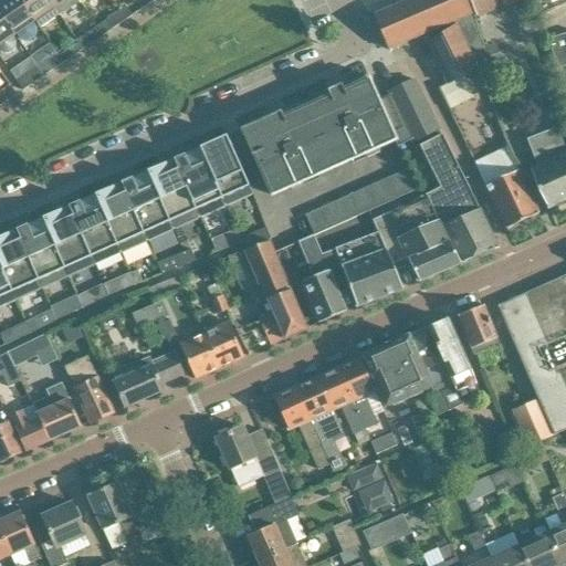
[(35,23),(19,0),(1,0),(0,1),(0,13),(14,35),(17,34),(19,39),(22,40),(29,40),(33,38),(35,37),(38,31),(37,27),(35,23)]
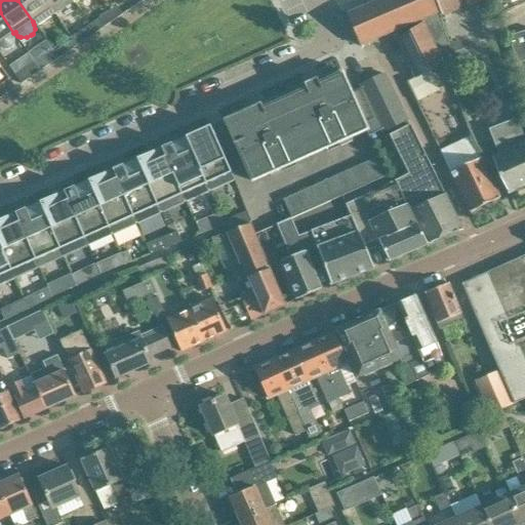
[(54,14),(44,0),(17,0),(33,22),(36,27),(54,14)]
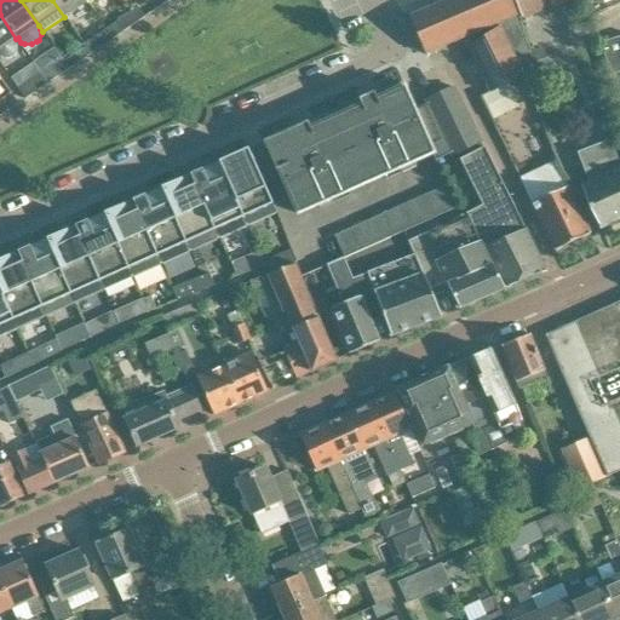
[(86,1),(85,0),(52,0),(64,17),(86,3),(86,1)]
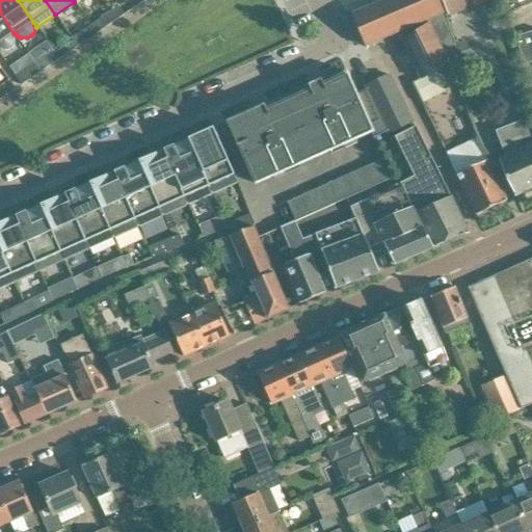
[(383,0),(351,15),(365,47),(443,12),(437,0),(383,0)]
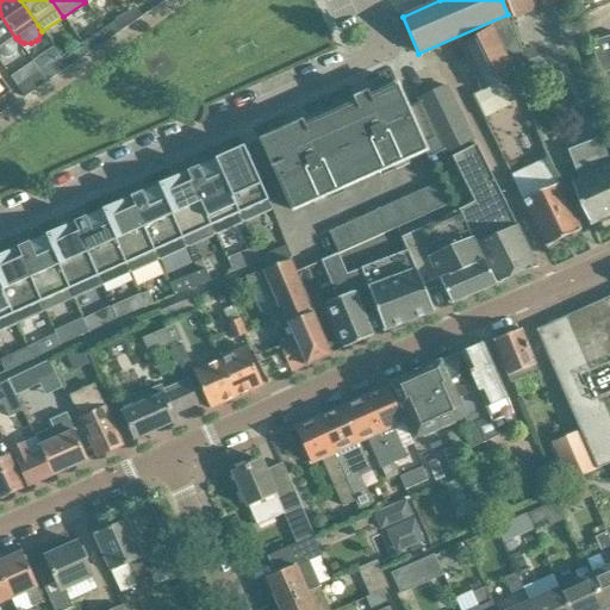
[(564,0),(506,0),(515,20),(564,0)]
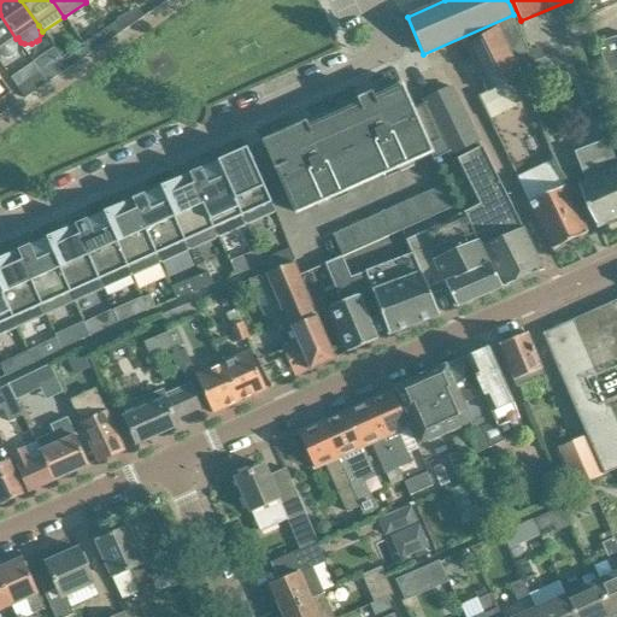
[(616,0),(582,0),(589,18),(616,5),(616,0)]
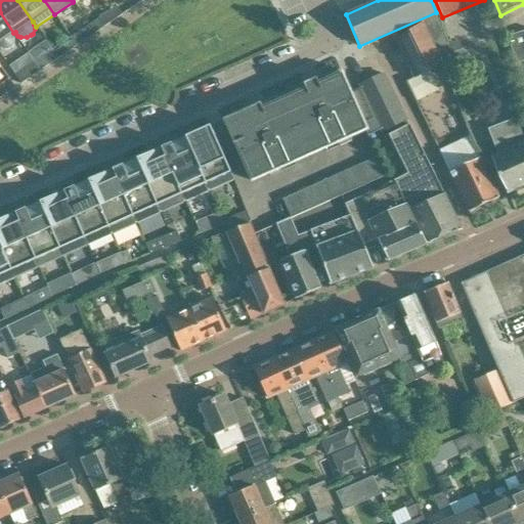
[(116,6),(106,12),(113,20),(122,14),(116,6)]
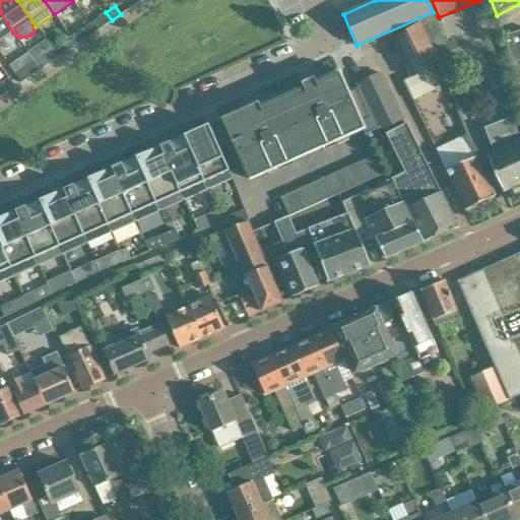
[(13,33),(0,12),(0,49),(1,50),(5,50),(8,50),(11,48),(13,46),(15,42),(15,38),(14,35),(12,34),(13,33)]
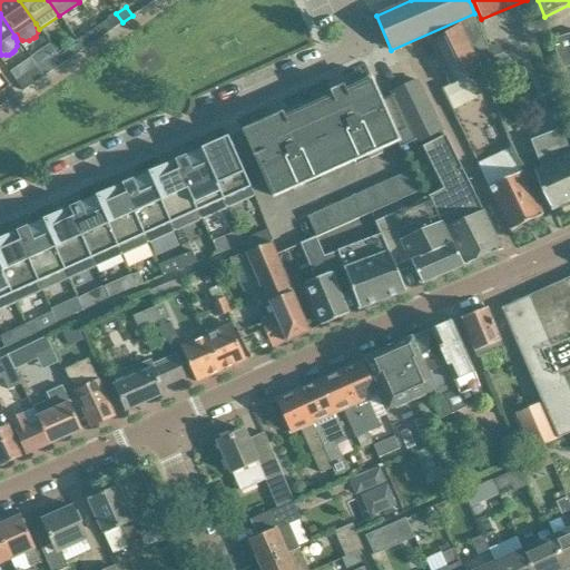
[(102,37),(123,22),(116,13),(96,27),(102,37)]
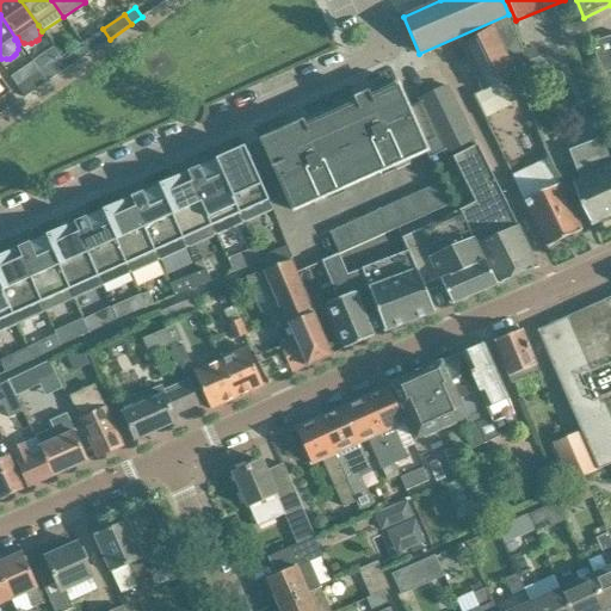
[(517,75),(511,56),(522,54),(508,14),(463,44),(461,47),(482,91),(483,92),(501,84),(517,75)]
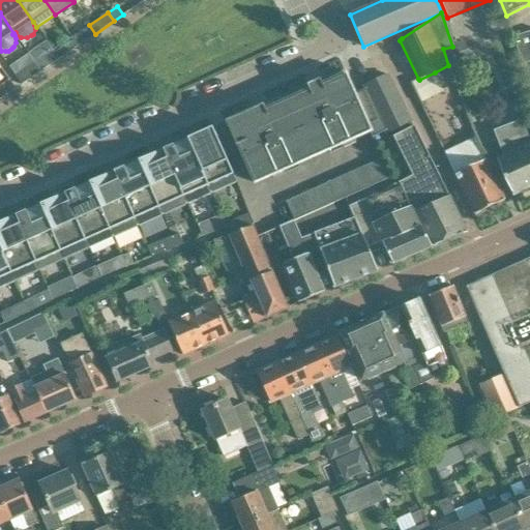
[(78,47),(95,34),(89,25),(71,37),(72,39),(78,47)]
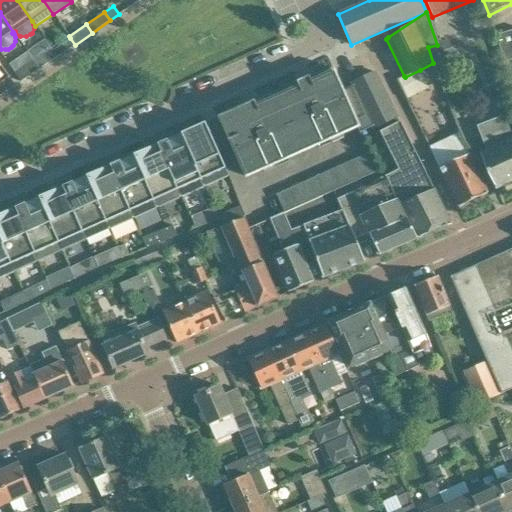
[(511,30),(496,35),(504,62),(511,59),(511,30)]
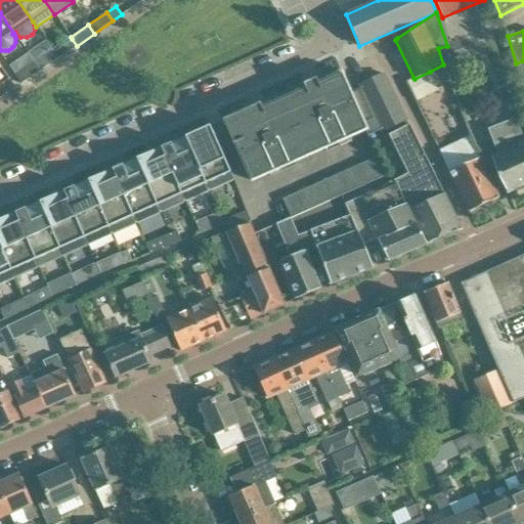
[(77,46),(72,39),(71,37),(61,43),(68,52),(77,46)]
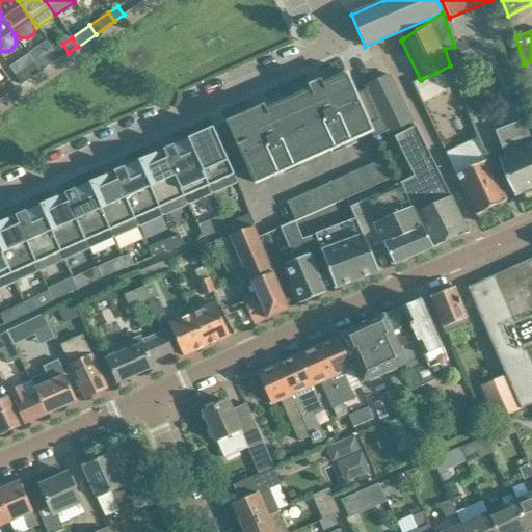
[(44,57),(34,63),(41,72),(50,65),(44,57)]
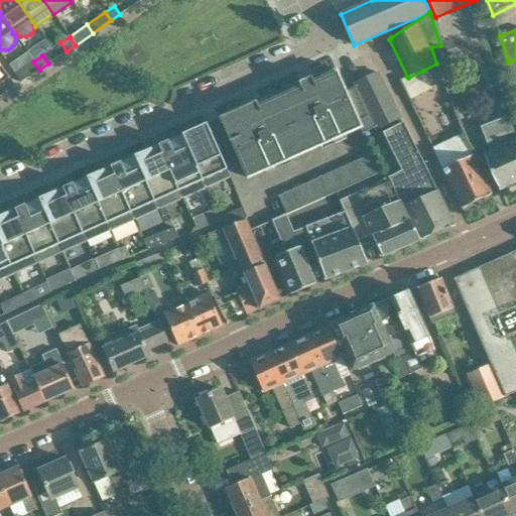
[(20,83),(39,70),(33,61),(14,74),(20,83)]
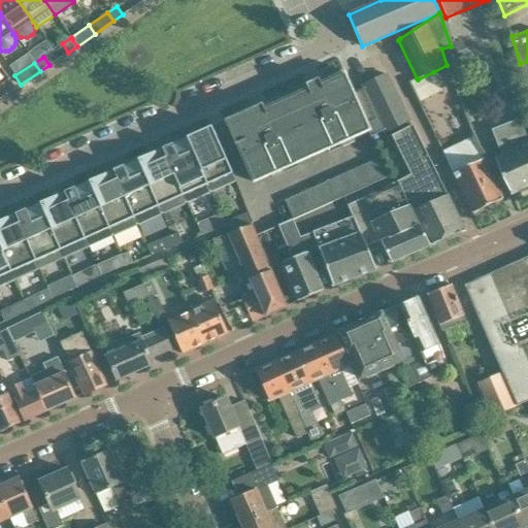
[(370,137),(384,130),(363,88),(352,94),(342,71),(251,111),(250,109),(224,122),(235,145),(237,145),(254,183),(270,175),(268,170),(279,165),(282,170),(285,169),(283,164),(293,159),(296,164),(327,150),(325,144),(336,139),(338,144),(341,143),(338,138),(350,133),(352,138),(368,132),(370,137)]
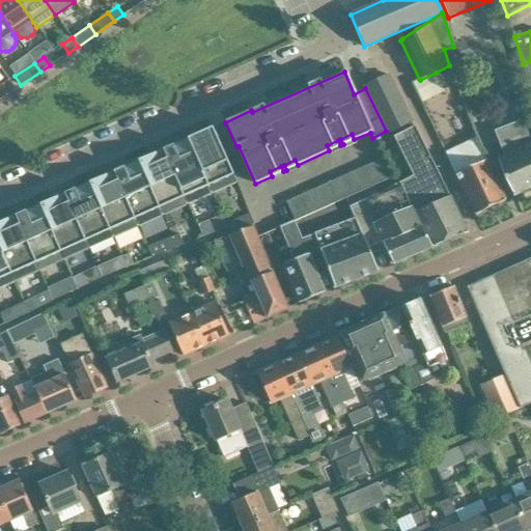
[(365,88),(386,131),(387,133),(411,121),(388,75),(364,87),(365,88)]
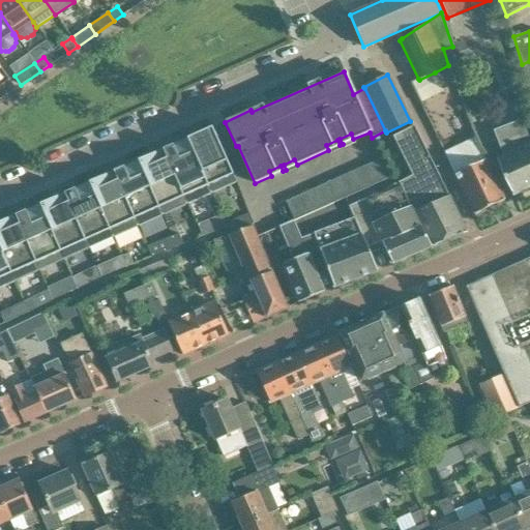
[(529,142),(522,120),(494,131),(504,156),(497,159),(513,196),(529,187),(529,142)]
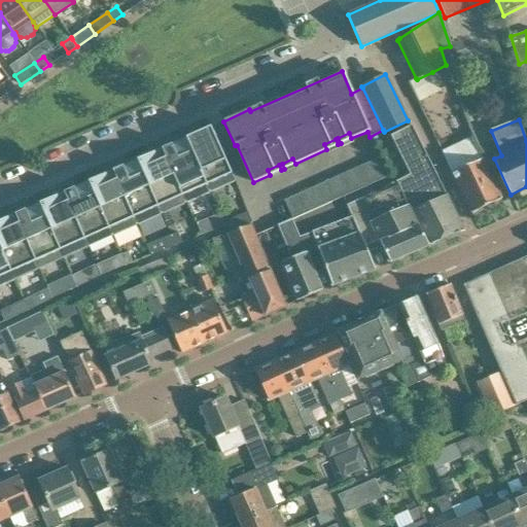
[(410,175),(395,181),(398,187),(401,194),(429,246),(463,231),(411,126),(390,136),(410,175)]
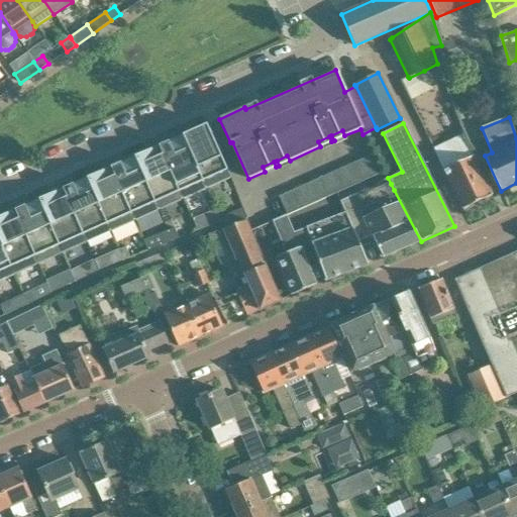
[(207,189),(230,178),(207,124),(183,135),(207,189)]
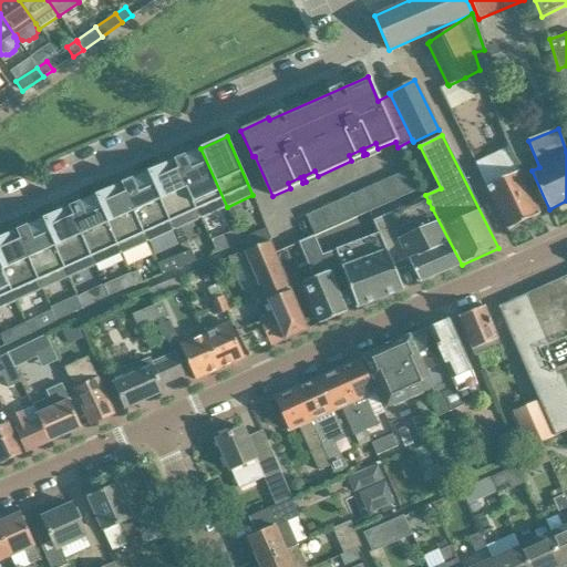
[(200,148),(188,154),(173,161),(199,219),(227,207),(200,148)]
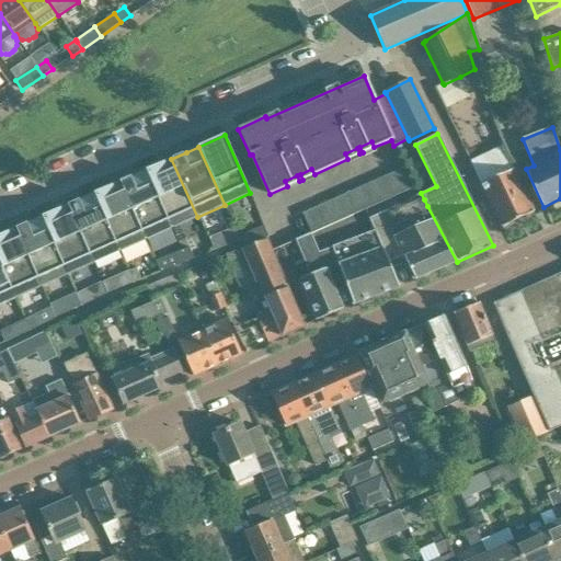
[(502,227),(534,212),(502,147),(470,162),(502,227)]
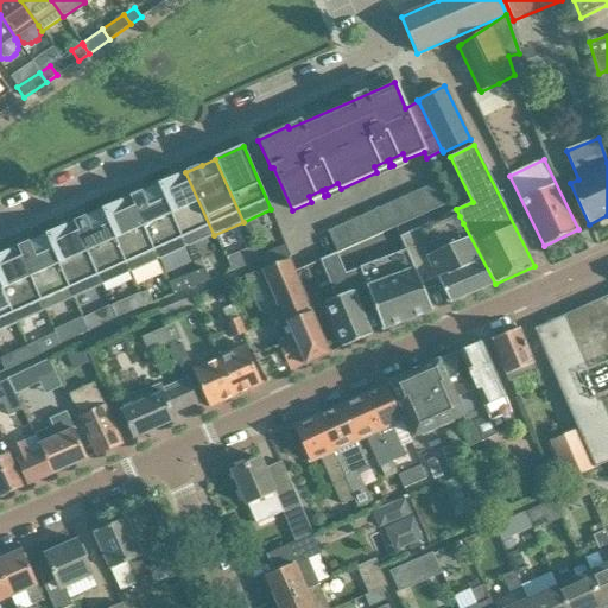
[(214,235),(185,172),(158,184),(185,247),(214,235)]
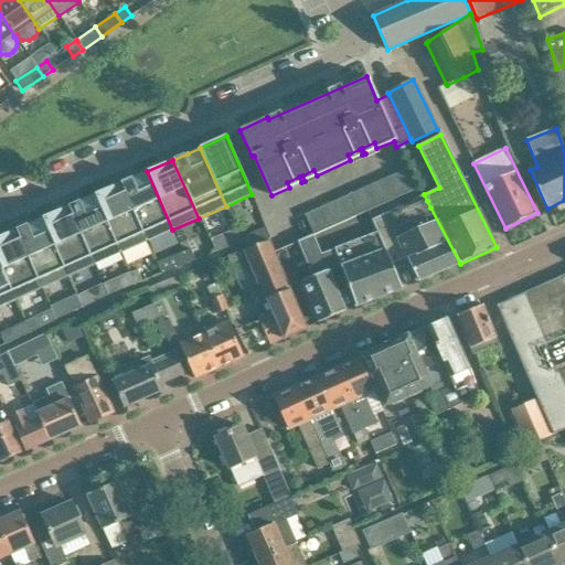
[(147,171),(135,177),(120,183),(147,242),(172,230),(147,171)]
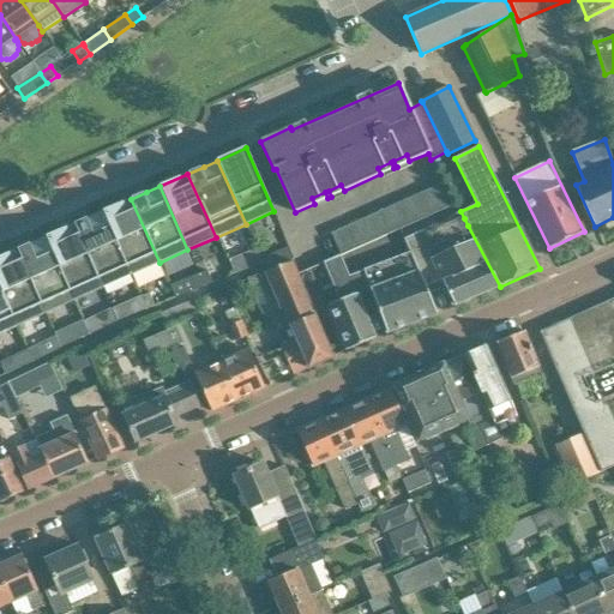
[(160,263),(131,199),(102,211),(131,275),(160,263)]
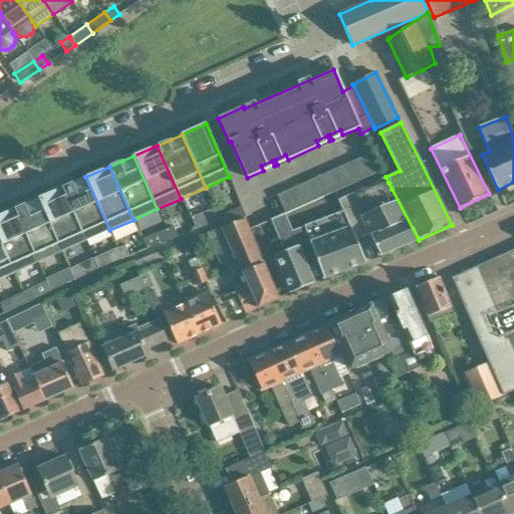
[(85,177),(75,182),(62,188),(85,241),(109,230),(85,177)]
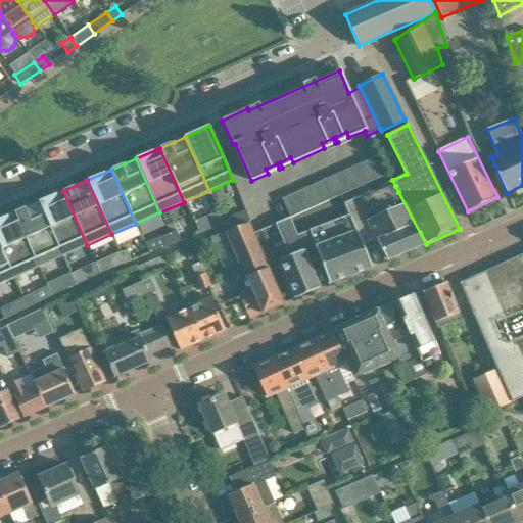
[(387,260),(426,244),(398,192),(395,186),(385,192),(382,187),(371,192),(370,191),(343,203),(348,215),(357,231),(363,244),(376,238),(387,260)]
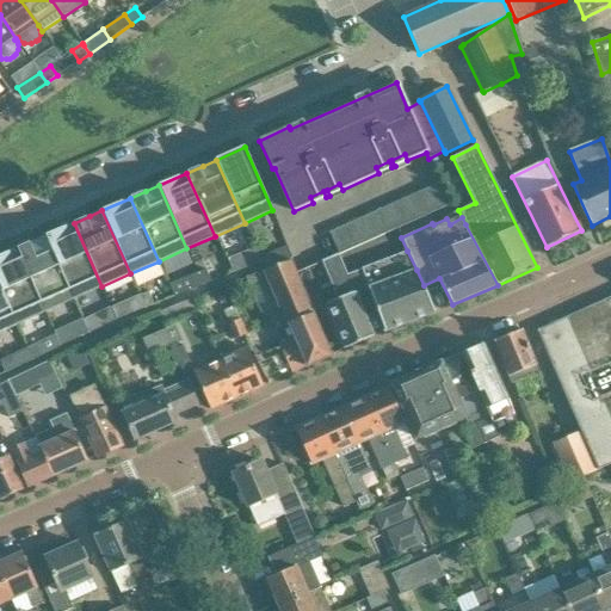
[(102,287),(74,223),(45,236),(73,300),(102,287)]
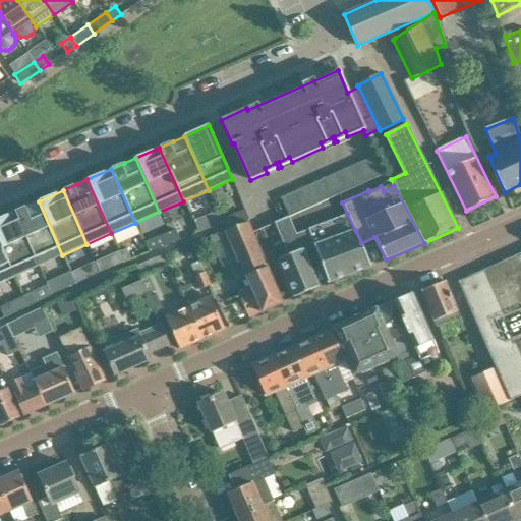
[(39,201),(27,206),(14,212),(39,266),(62,255),(39,201)]
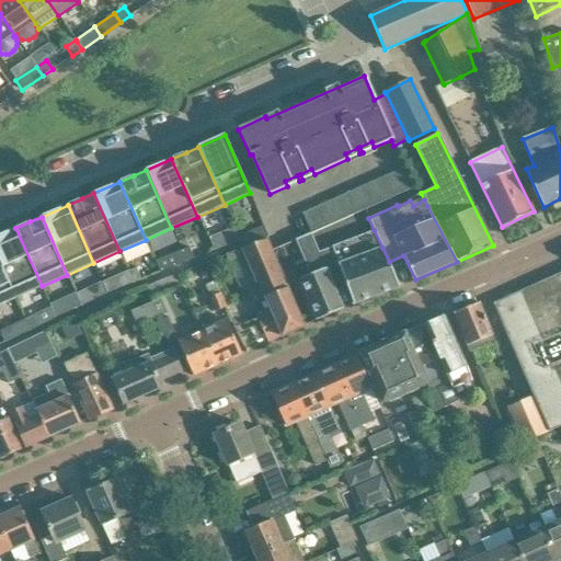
[(42,286),(15,228),(0,235),(0,263),(15,298),(42,286)]
